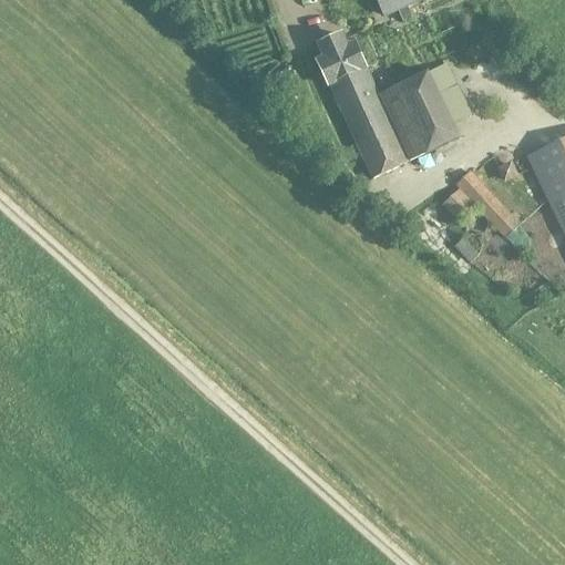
[(408,3),(414,0),(376,0),(382,13),(398,7),(402,19),(412,14),(408,3)]
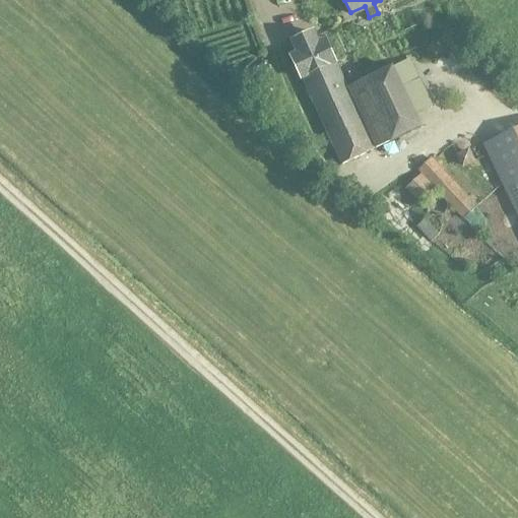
[(346,84),(324,37),(318,40),(313,28),(292,39),(298,50),(289,54),(340,163),(419,126),(413,113),(391,65),(390,64),(346,84)]
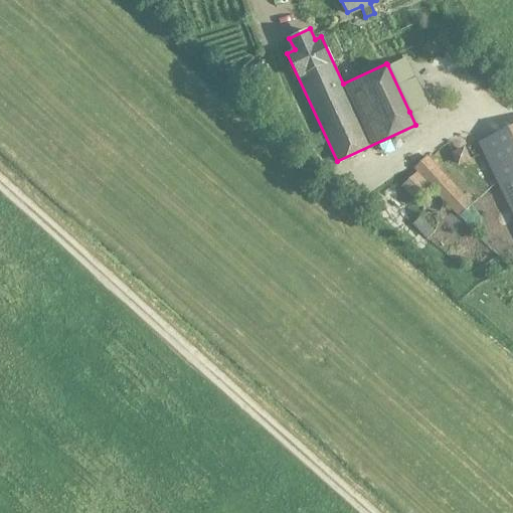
[(404,56),(387,64),(409,112),(426,104),(404,56)]
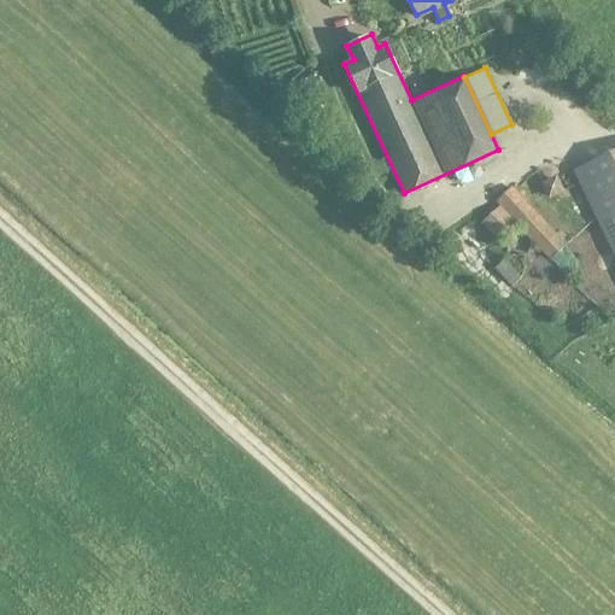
[(614,147),(573,169),(614,256),(614,147)]
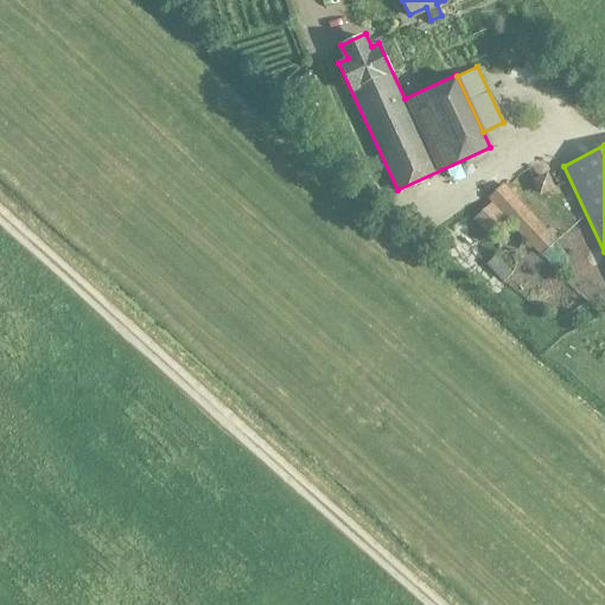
[(539,253),(556,239),(504,183),(486,198),(539,253)]
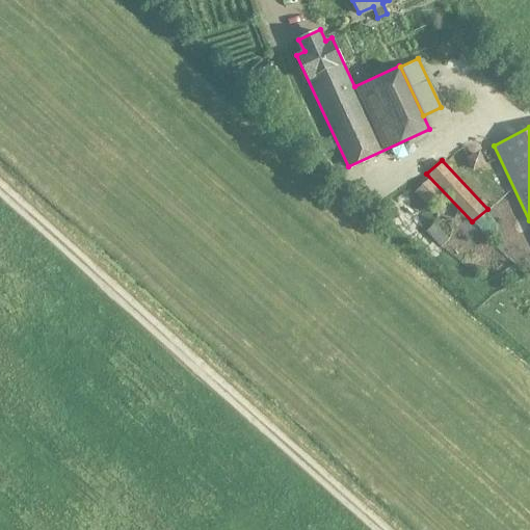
[(435,204),(434,209),(435,214),(440,217),(445,219),(449,217),(453,214),(454,209),(453,204),(449,200),(445,199),(440,200),(435,204)]
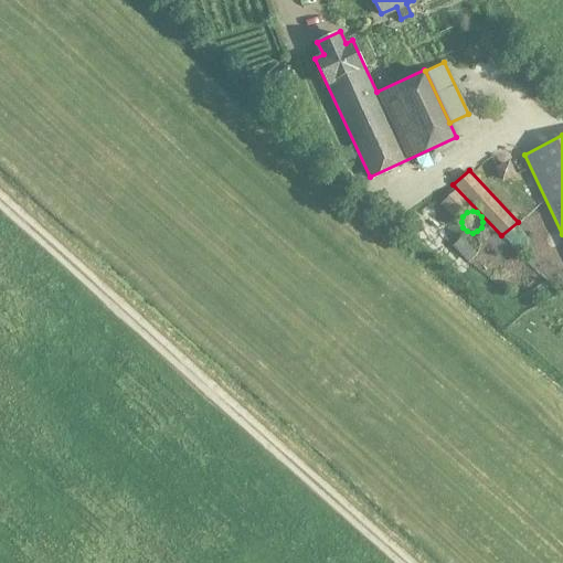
[(456,240),(455,244),(457,250),(460,254),(466,255),(471,254),(475,250),(477,244),(475,240),(471,235),(466,234),(460,235),(456,240)]
